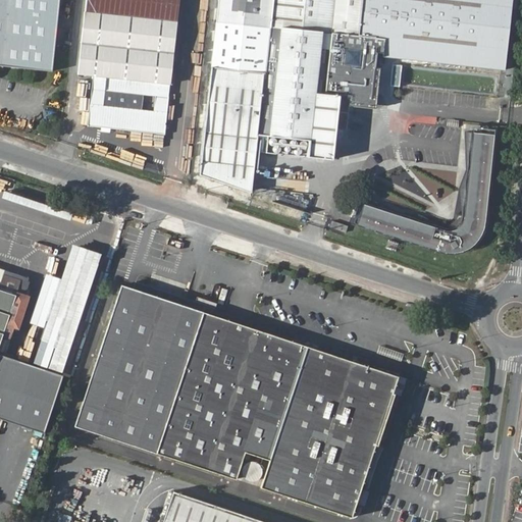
[(62,0),(0,0),(0,65),(55,72),(62,0)]
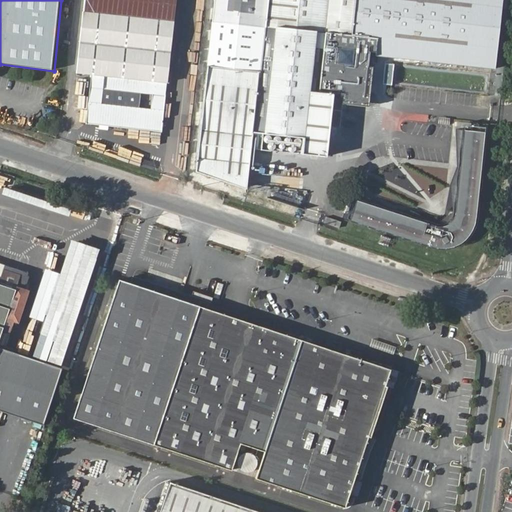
[(84,0),(76,71),(92,72),(87,121),(162,129),(174,0),(84,0)]
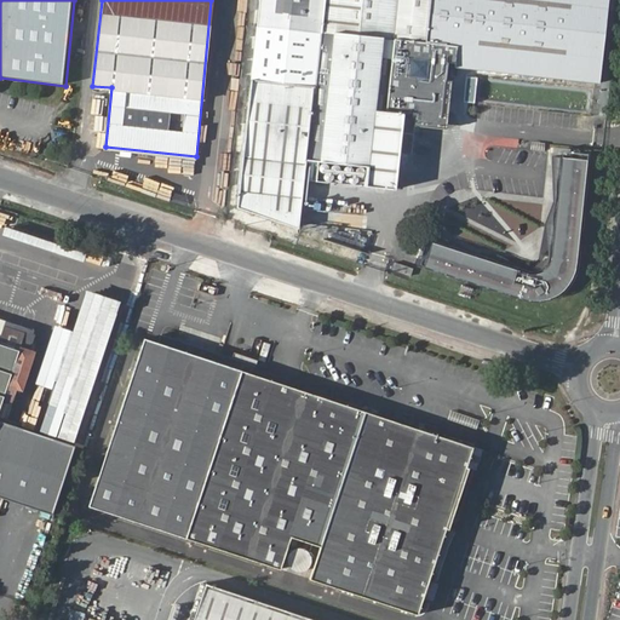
[(443,127),(443,90),(449,46),(455,68),(600,85),(609,0),(259,0),(237,210),(297,230),(305,162),(368,170),(366,189),(395,193),(407,124),(443,127)]
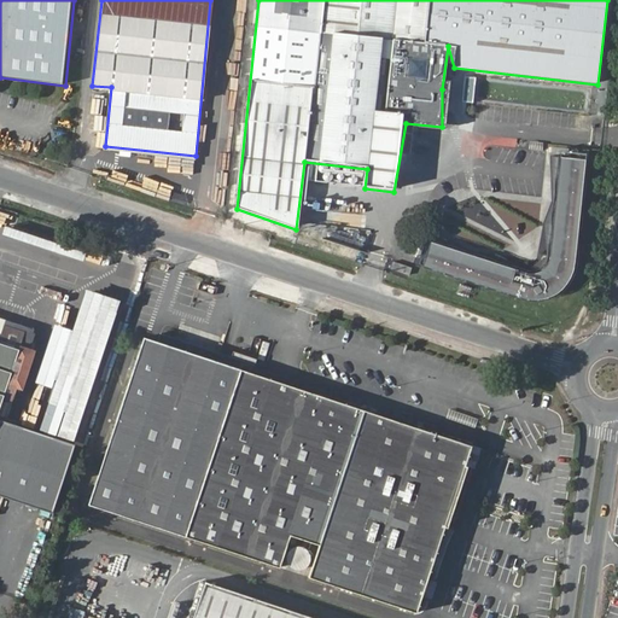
[(520,272),(425,242),(418,266),(536,301),(561,287),(570,270),(581,159),(557,156),(544,260),(537,273),(520,272)]
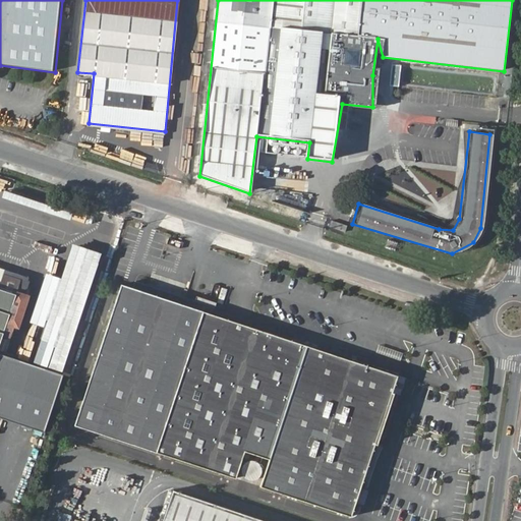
[(378,198),(389,194),(387,188),(406,180),(400,165),(369,177),(378,198)]
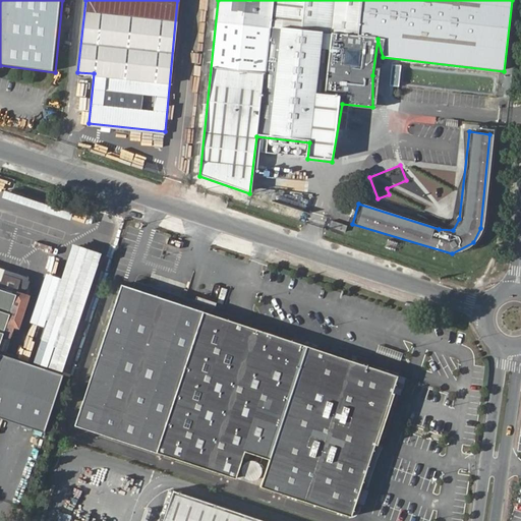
[(345,232),(347,226),(332,221),(330,227),(345,232)]
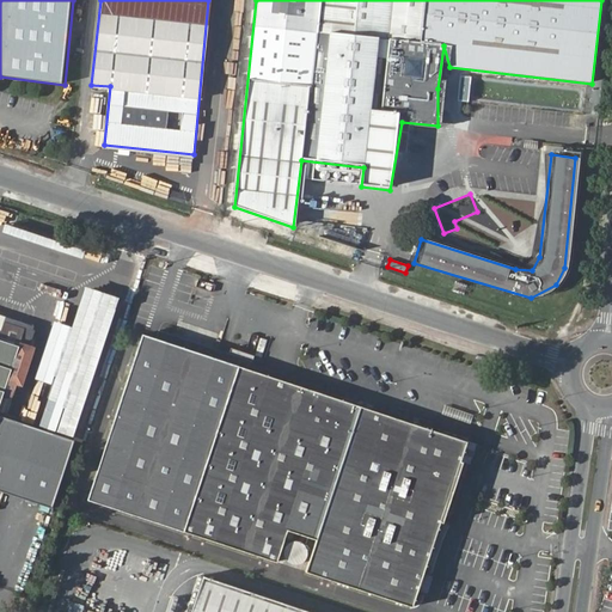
[(195,292),(200,274),(187,269),(181,287),(195,292)]
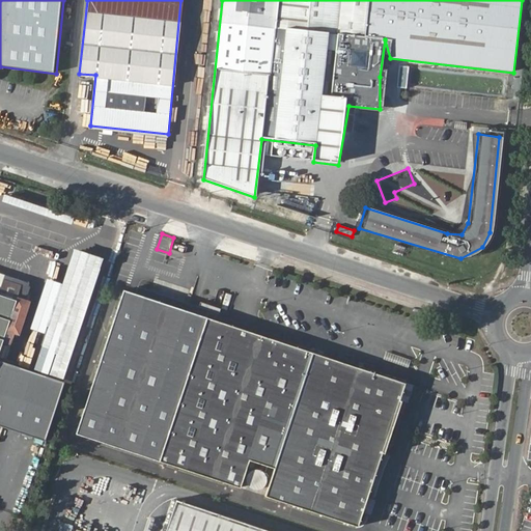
[(0,344),(16,298),(22,279),(0,272),(0,344)]
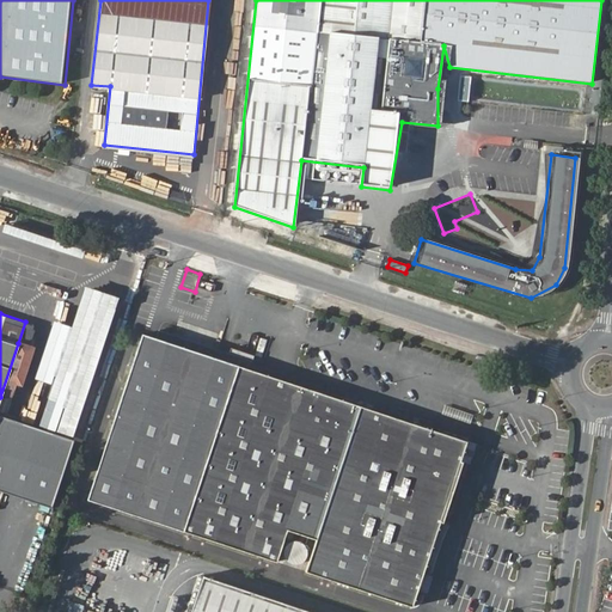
[(144,334),(89,500),(277,561),(292,527),(319,537),(306,571),(412,606),(467,441),(314,391),(144,334)]
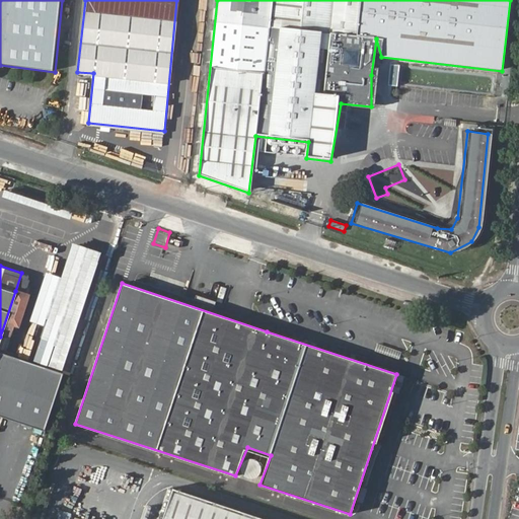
[(264,518),(173,489),(162,518),(264,518)]
